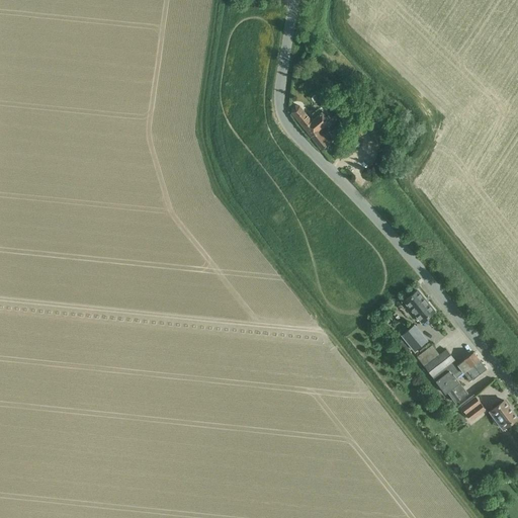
[(311,118),(307,113),(299,106),(295,105),(292,108),(292,112),(322,149),(333,140),(324,126),(330,121),(323,112),(315,118),(313,117),(311,118)]
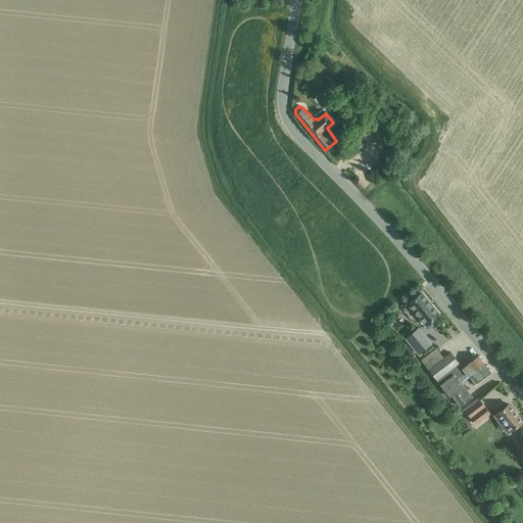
[(384,155),(377,167),(383,171),(391,159),(384,155)]
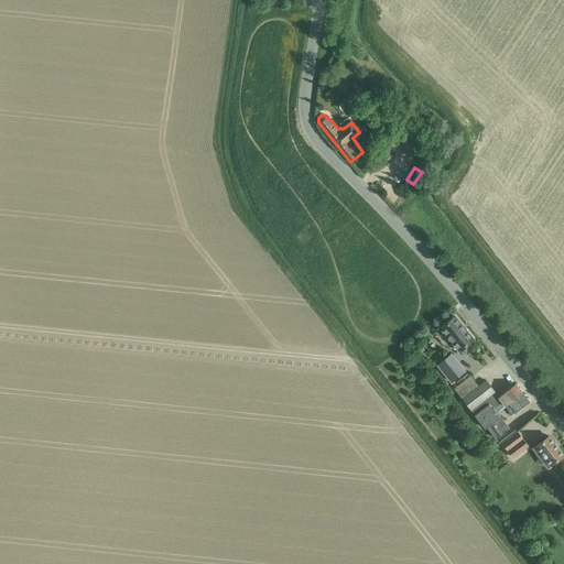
[(459,350),(474,338),(455,316),(441,327),(459,350)]
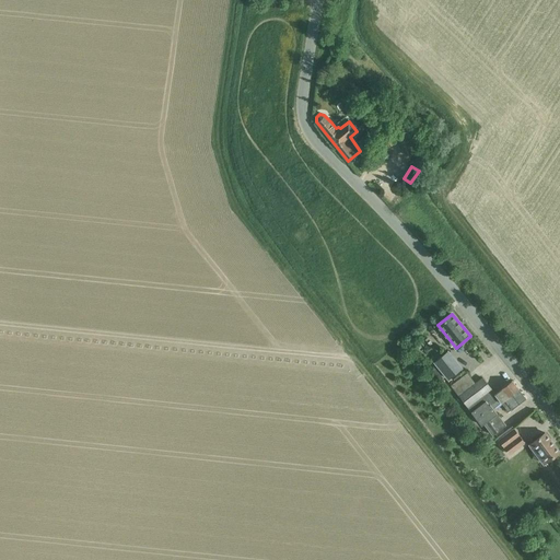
[(448,378),(462,368),(448,351),(435,362),(448,378)]
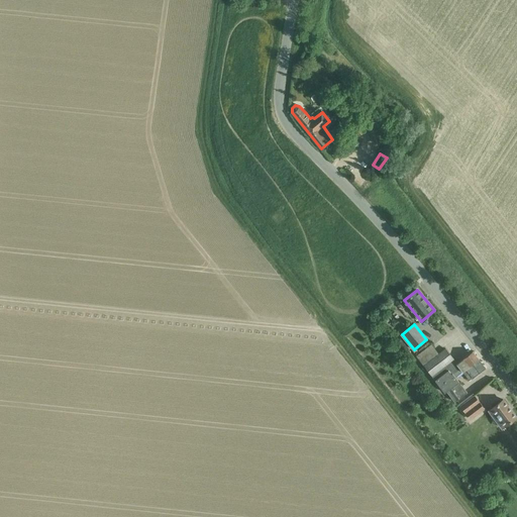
[(439,353),(433,345),(432,344),(417,355),(445,393),(447,392),(455,402),(468,392),(456,378),(461,374),(469,383),(474,379),(474,378),(486,368),(474,351),(457,364),(446,348),(439,353)]
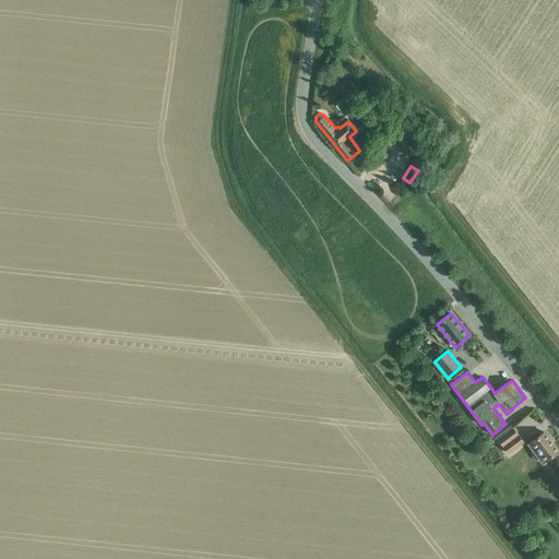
[(509,453),(525,442),(514,428),(498,439),(509,453)]
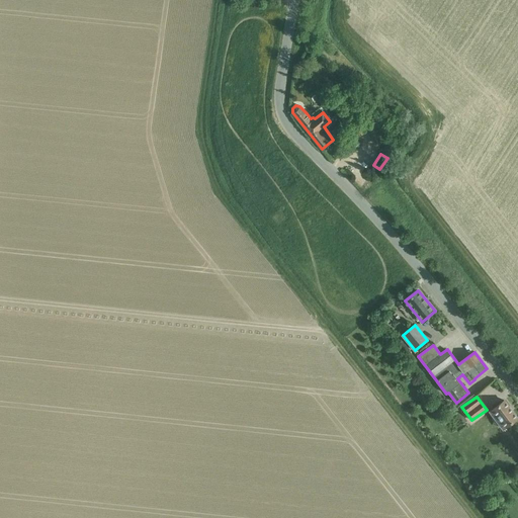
[(504,429),(510,424),(517,418),(505,401),(490,411),(504,429)]
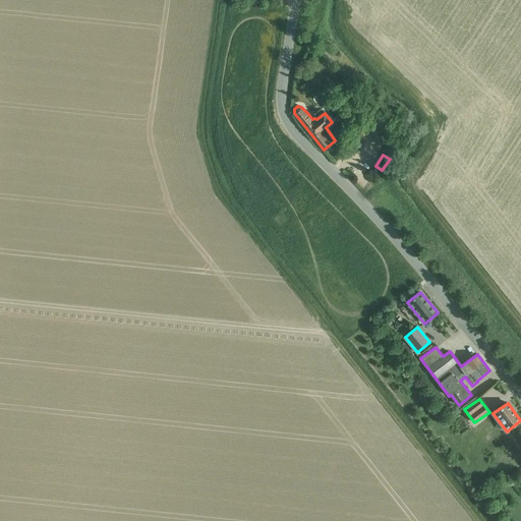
[(520,454),(516,448),(500,460),(505,467),(520,454)]
